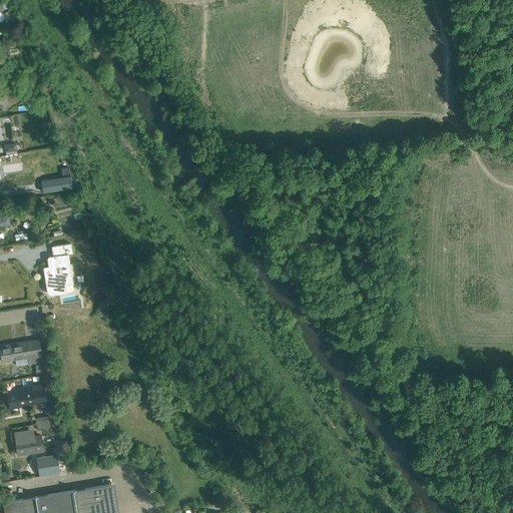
[(71,175),(41,180),(43,192),(73,187),(71,175)]
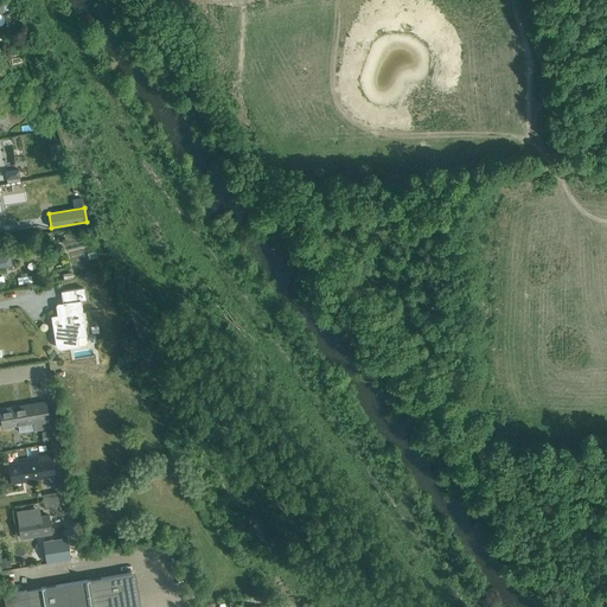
[(20,223),(1,227),(2,235),(21,231),(20,223)]
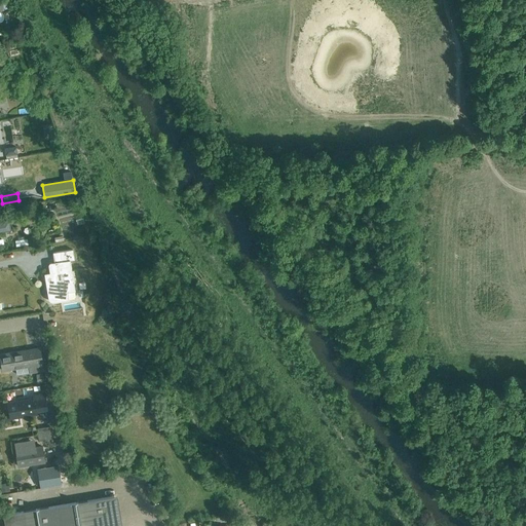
[(0,231),(9,230),(8,221),(0,222),(0,231)]
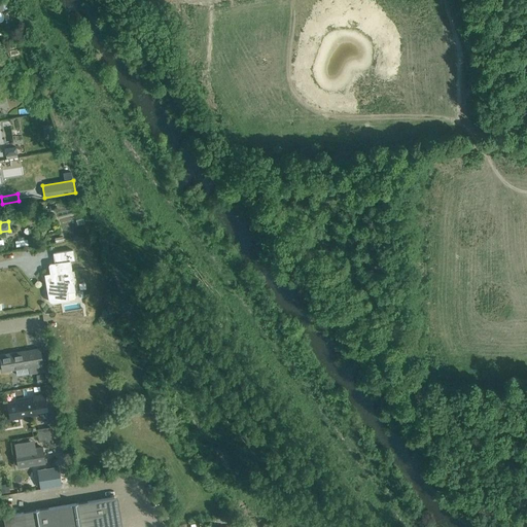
[(73,250),(66,251),(54,253),(55,262),(51,264),(50,264),(49,264),(49,265),(49,266),(48,266),(48,267),(50,274),(44,275),(48,299),(49,300),(49,301),(50,302),(51,303),(53,303),(54,303),(55,303),(69,301),(74,300),(76,297),(75,292),(70,260),(75,259),(73,250)]
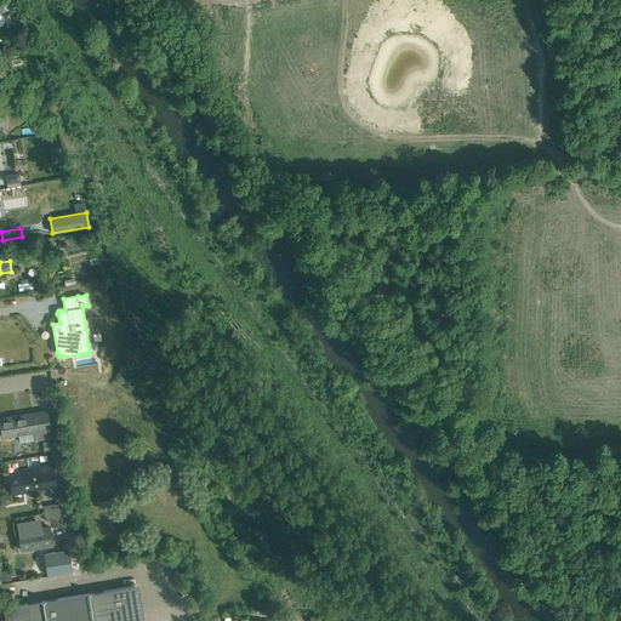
[(0,420),(3,437),(20,434),(21,442),(52,437),(47,411),(0,419),(0,420)]
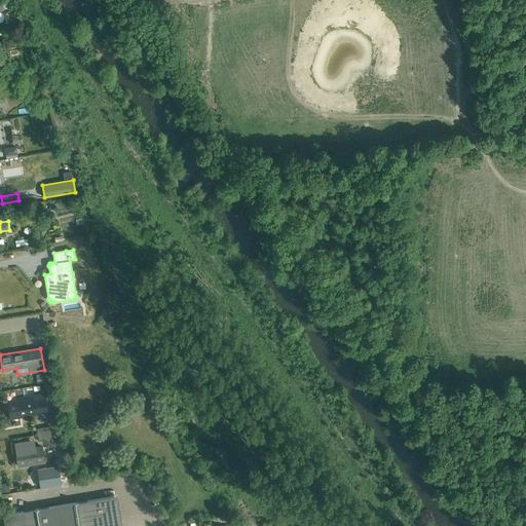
[(8,403),(10,418),(37,414),(36,411),(47,409),(44,393),(34,396),(34,399),(8,403)]
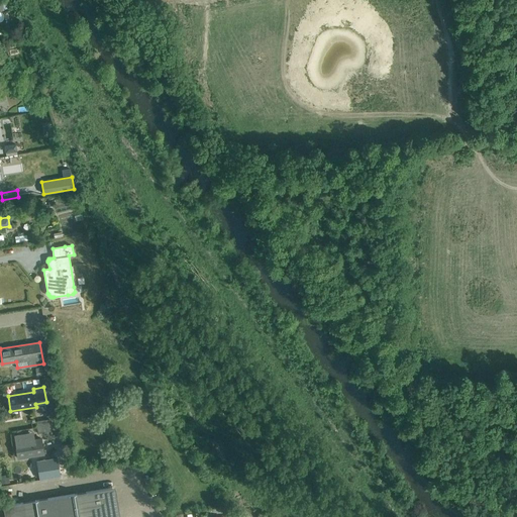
[(50,425),(37,427),(38,433),(52,431),(50,425)]
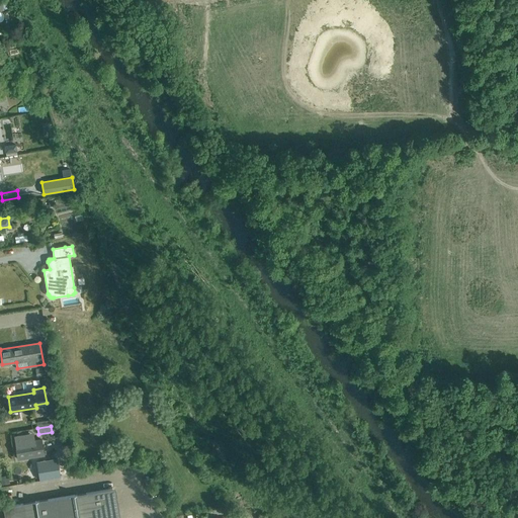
[(15,444),(18,459),(45,455),(41,439),(35,440),(34,433),(14,436),(15,444)]
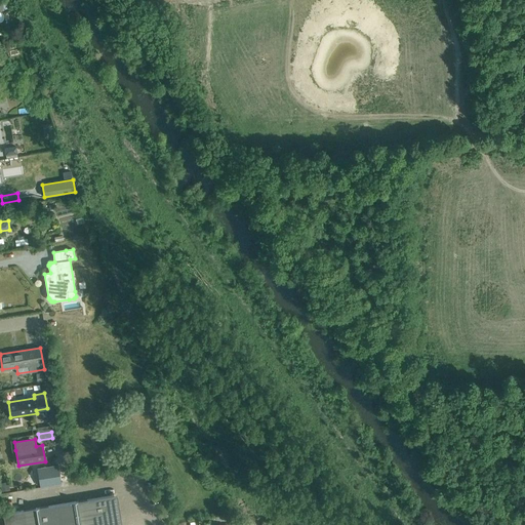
[(57,465),(38,469),(40,487),(61,483),(57,465)]
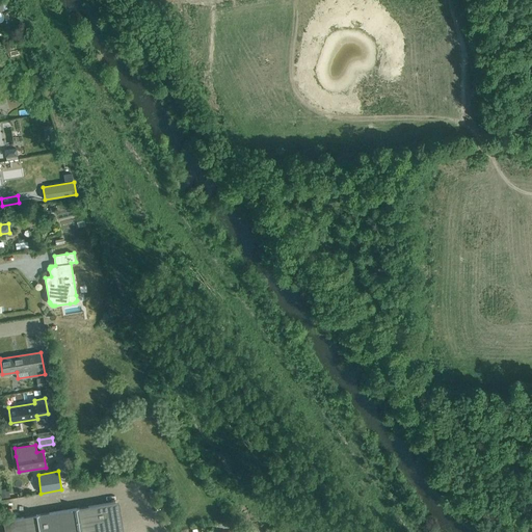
[(8,488),(0,489),(1,498),(10,497),(8,488)]
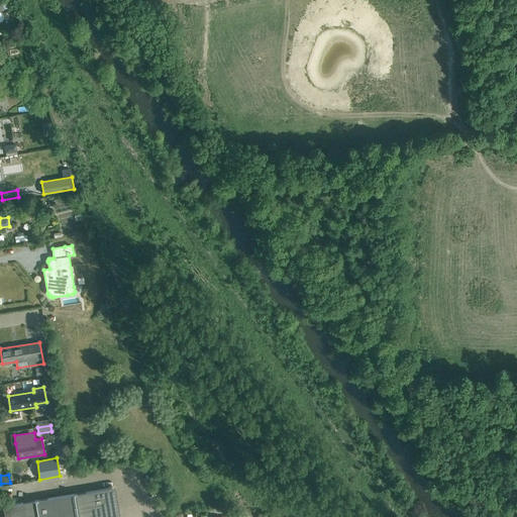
[(3,506),(5,516),(117,516),(112,488),(3,506)]
